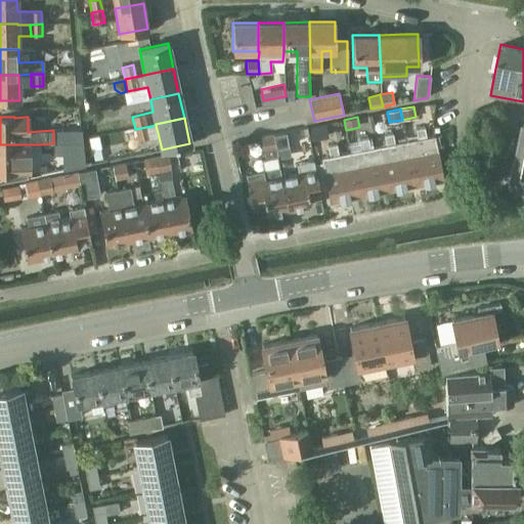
[(523,120),(512,182),(523,184),(523,120)]
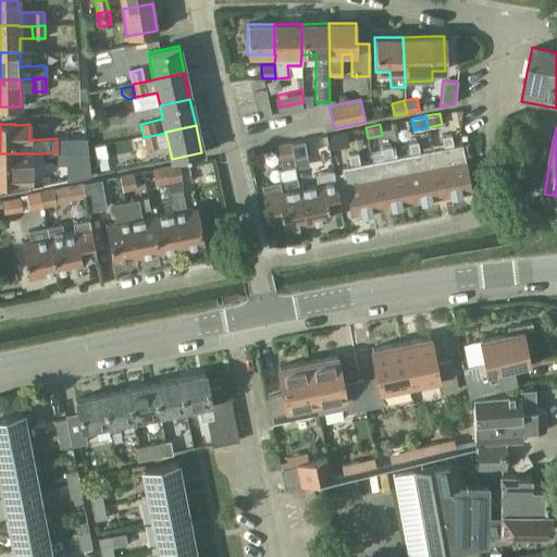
[(344,147),(341,134),(327,137),(330,150),(344,147)]
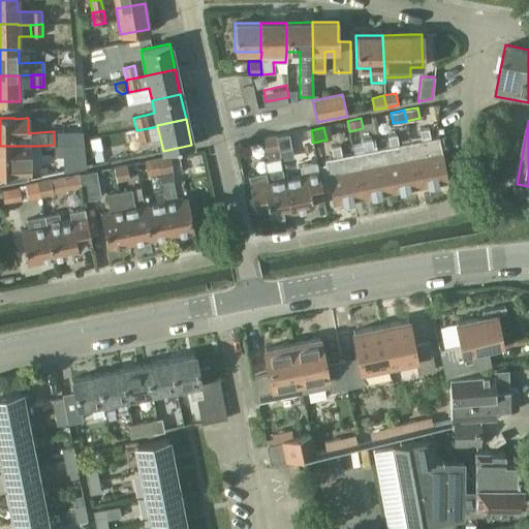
[(150,139),(148,128),(136,130),(139,143),(150,139)]
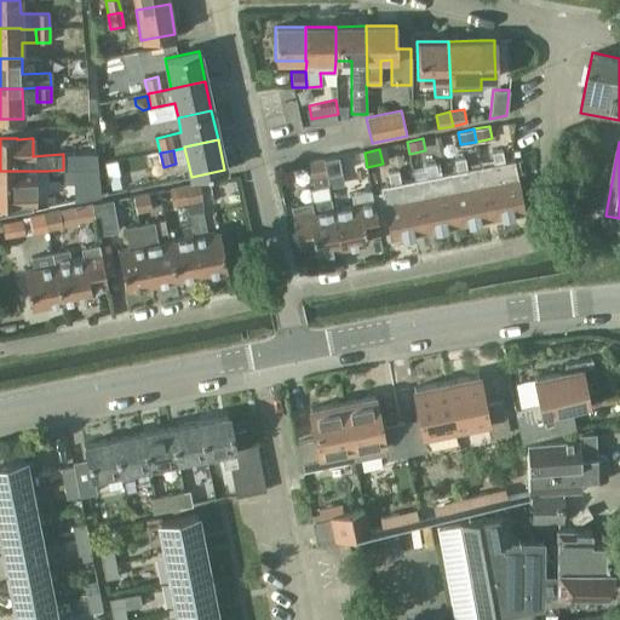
[(494,164),(481,166),(491,219),(524,212),(515,160),(505,162),(503,150),(492,153),(494,164)]
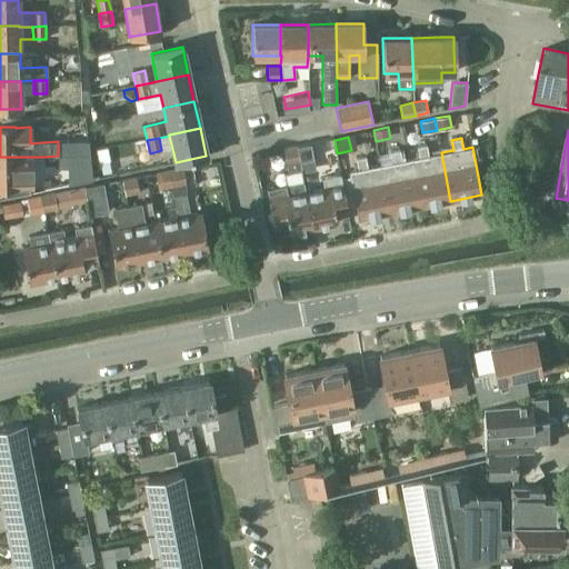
[(310,142),(297,145),(300,161),(313,159),(310,142)]
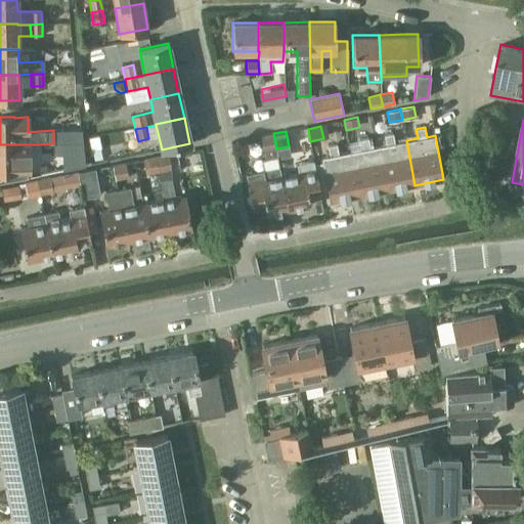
[(277,157),(276,148),(273,133),(260,136),(263,151),(264,159),(277,157)]
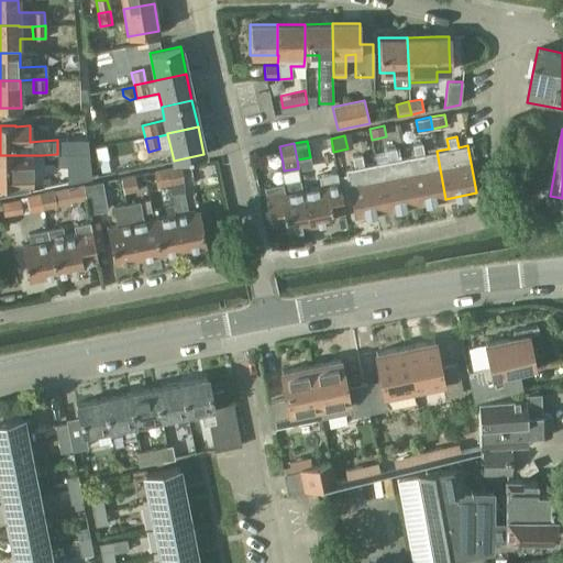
[(412,145),(415,155),(406,157),(416,205),(445,199),(437,151),(424,154),(422,143),(412,145)]
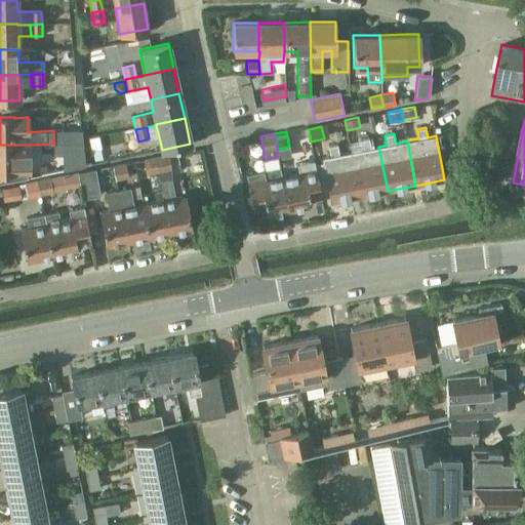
[(99,136),(89,138),(91,151),(102,149),(99,136)]
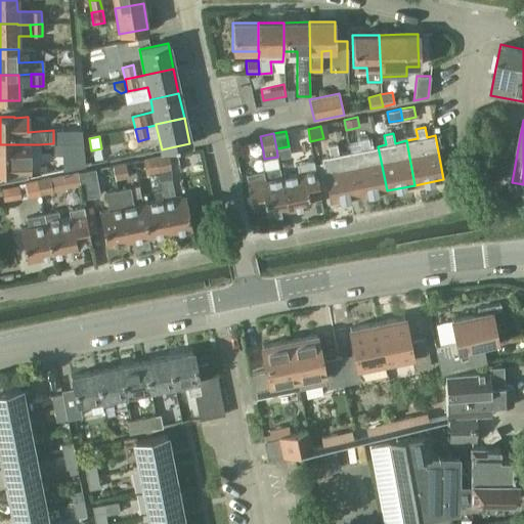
[(361,149),(350,151),(358,195),(387,190),(378,146),(370,147),(368,138),(359,139),(361,149)]
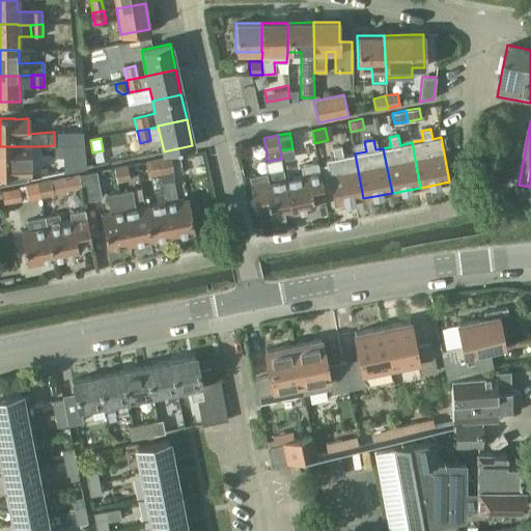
[(39,160),(54,160),(54,145),(39,146),(39,160)]
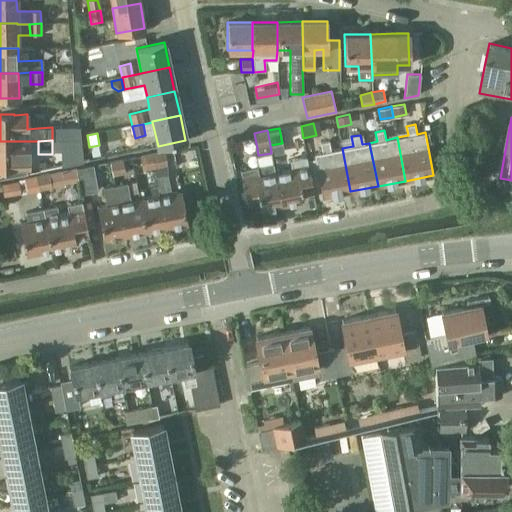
[(14,141),(0,141),(0,168),(8,168),(29,167),(29,141),(27,141),(14,141)]
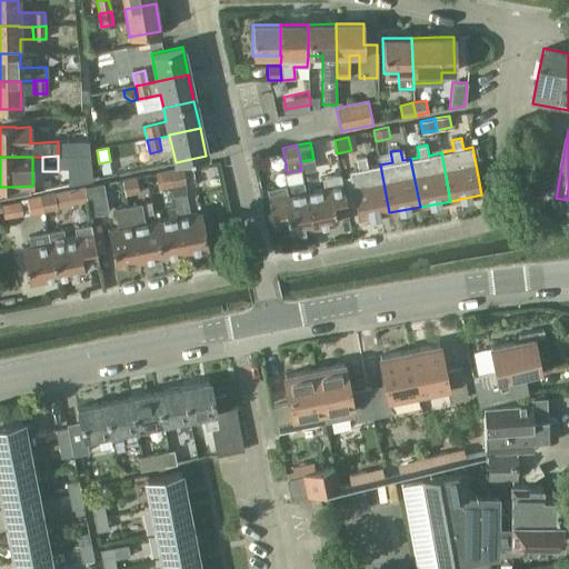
[(358,219),(389,212),(380,165),(368,167),(366,157),(356,159),(358,169),(349,171),(358,219)]
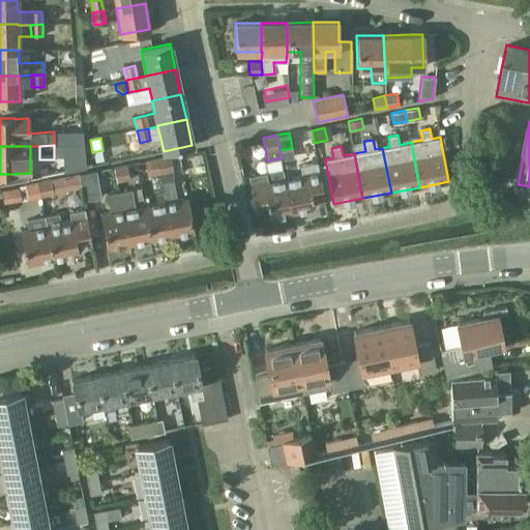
[(159,173),(172,171),(170,157),(157,159),(159,173)]
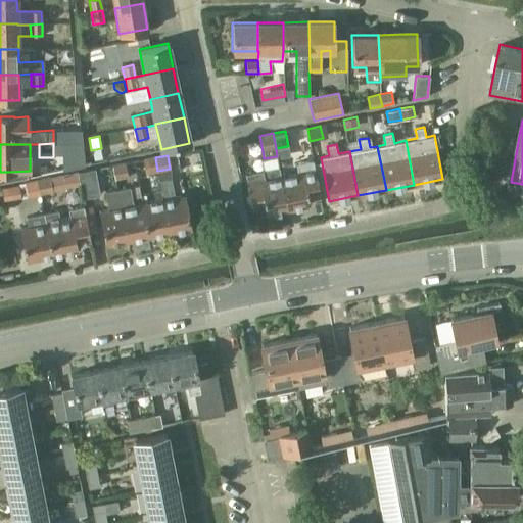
[(155,157),(143,159),(145,174),(157,171),(155,157)]
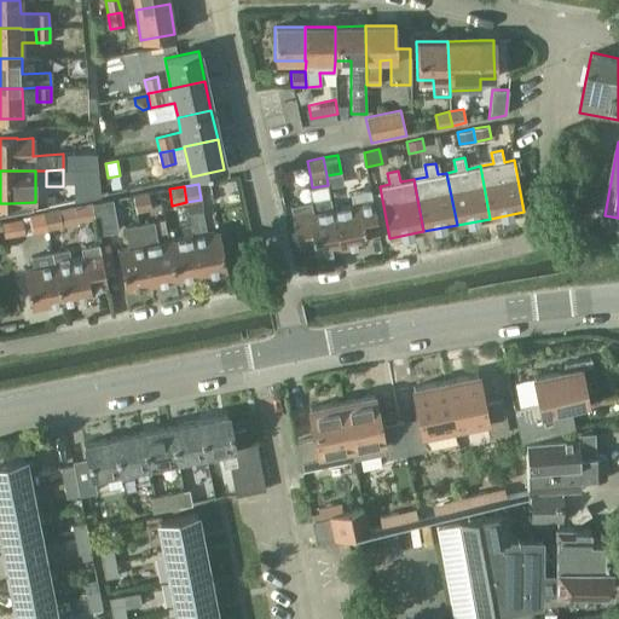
[(351,204),(333,208),(341,248),(366,243),(364,235),(377,231),(369,190),(348,194),(351,204)]
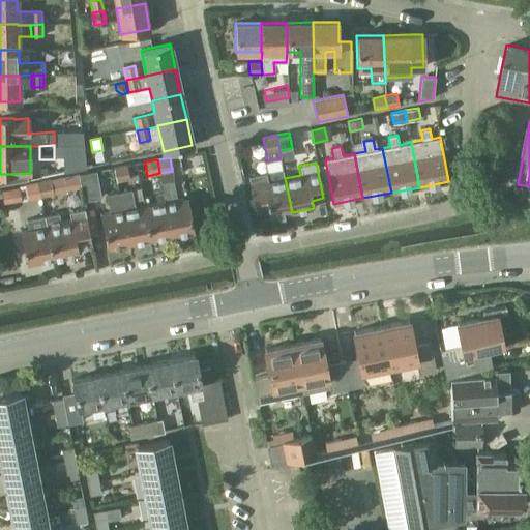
[(117,182),(128,180),(125,165),(114,167),(117,182)]
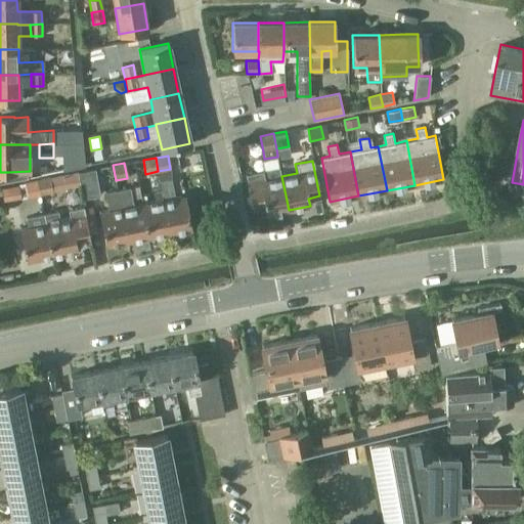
[(84,199),(99,195),(94,170),(80,172),(84,199)]
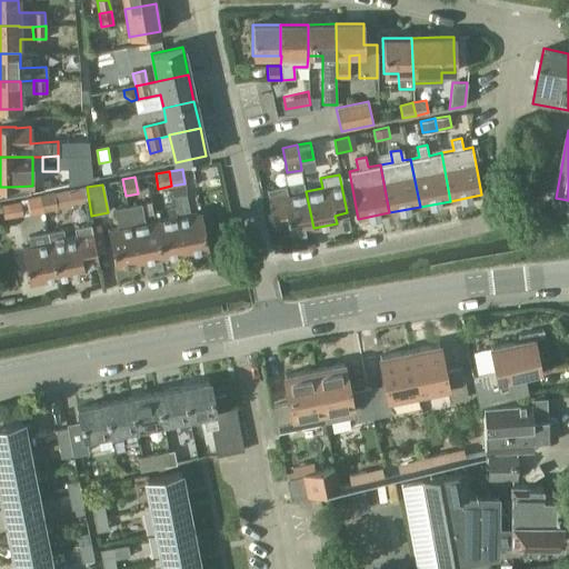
[(286,185),(267,189),(275,228),(287,226),(289,232),(313,228),(306,191),(288,196),(286,185)]
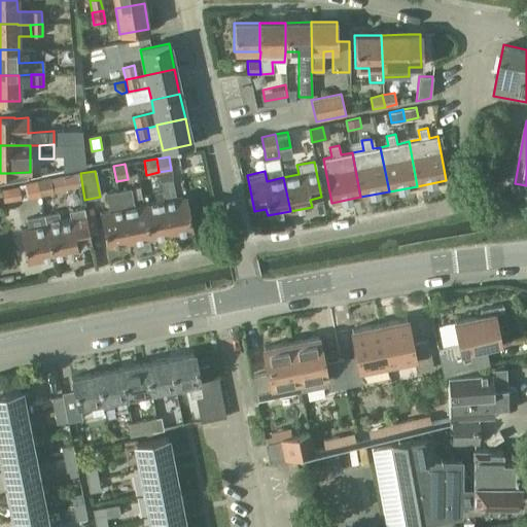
[(50,179),(35,182),(38,197),(53,192),(50,179)]
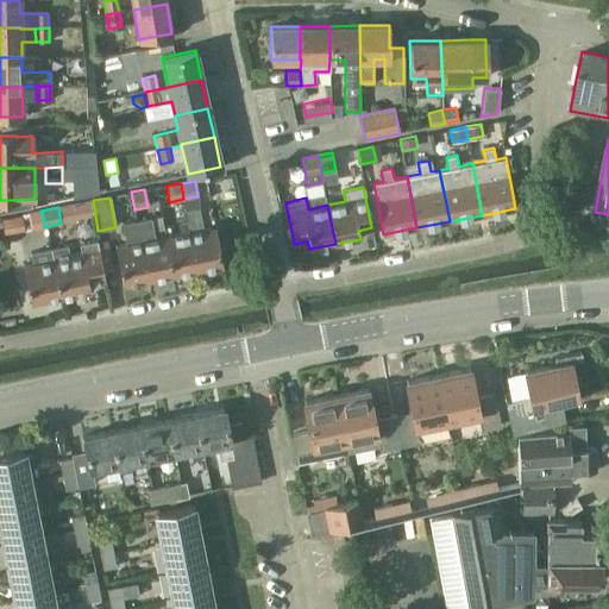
[(184,209),(187,223),(188,221),(198,270),(223,265),(215,226),(203,228),(199,207),(184,209)]
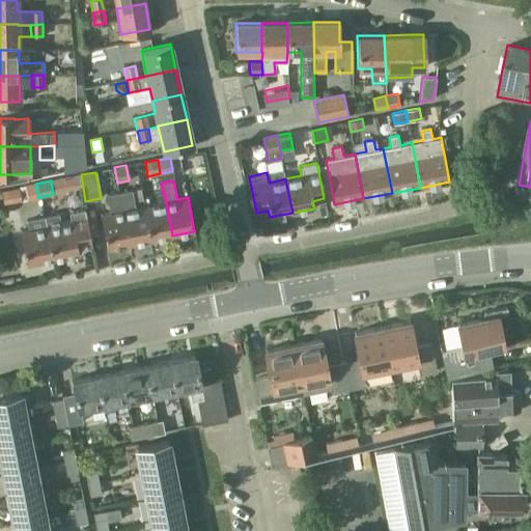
[(22,201),(38,198),(35,184),(25,186),(0,191),(3,204),(21,201),(22,201)]
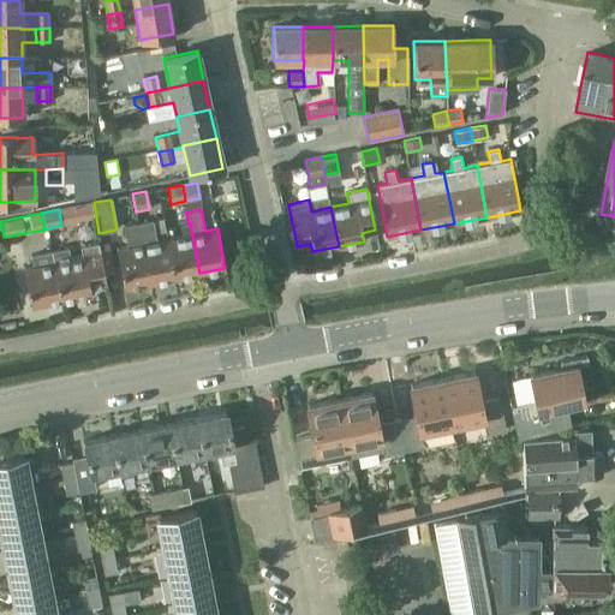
[(149,282),(174,278),(166,239),(156,240),(155,233),(166,231),(163,219),(151,220),(137,224),(149,282)]
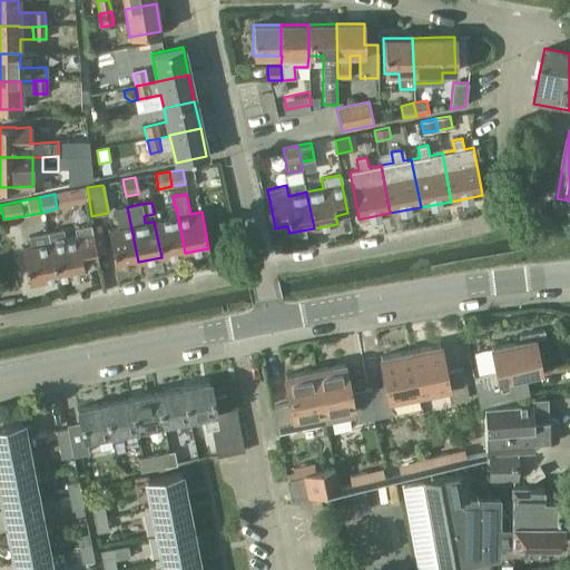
[(107,231),(114,266),(138,262),(127,207),(114,209),(117,228),(107,231)]
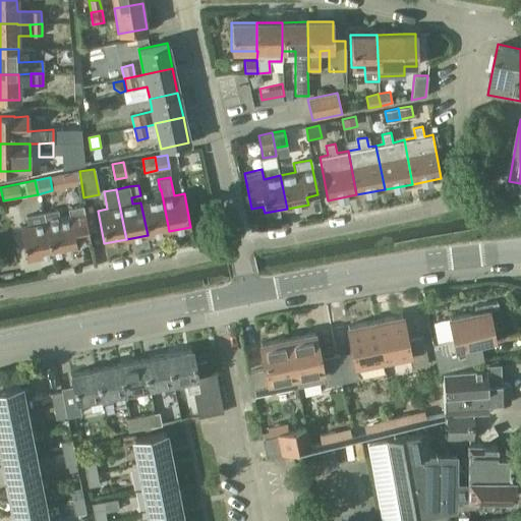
[(154,199),(140,203),(148,235),(169,231),(161,189),(160,190),(152,191),(154,199)]
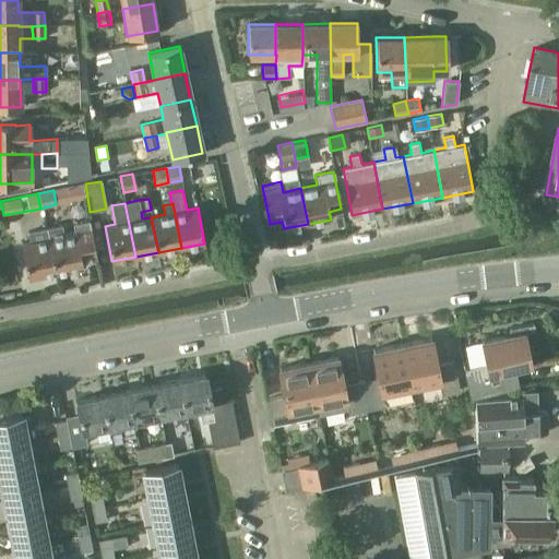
[(45,228),(52,273),(69,270),(83,268),(81,260),(88,259),(97,257),(92,228),(90,219),(81,222),(73,223),(75,233),(69,235),(63,236),(61,225),(45,228)]
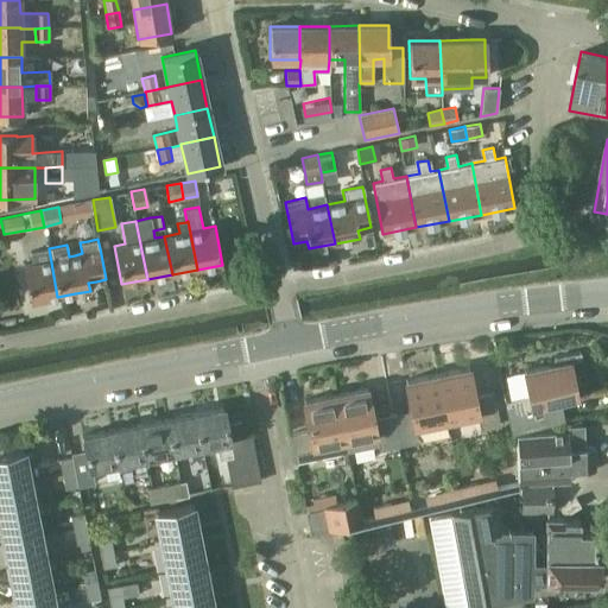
[(30,303),(57,297),(49,248),(30,252),(32,264),(23,265),(30,303)]
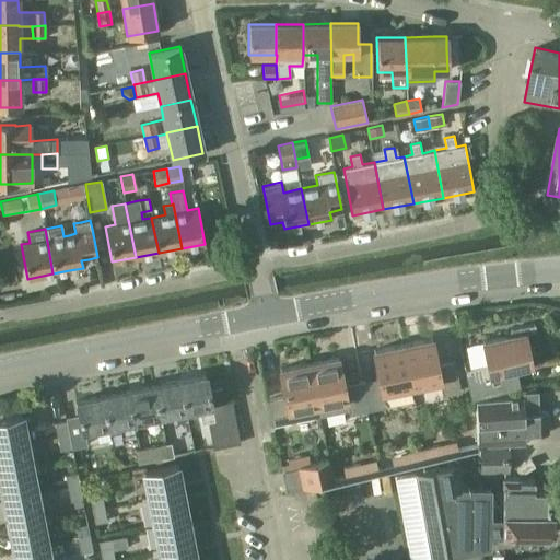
[(535,325),(510,330),(511,336),(479,341),(483,362),(464,365),(470,397),(509,389),(505,370),(532,364),(529,351),(539,349),(535,325)]
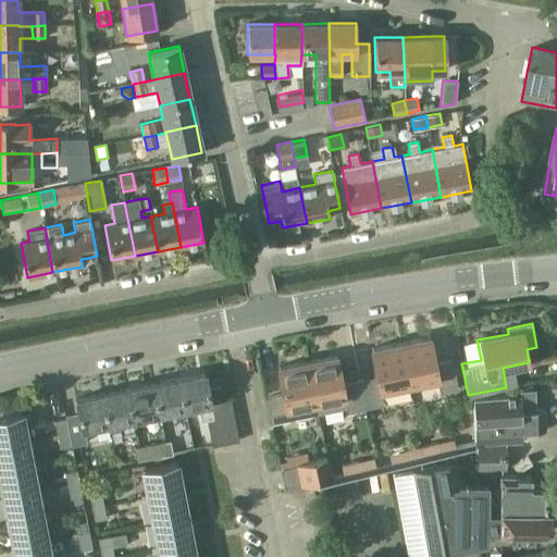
[(430,337),(400,343),(410,390),(437,384),(440,394),(458,390),(453,361),(435,364),(430,337)]
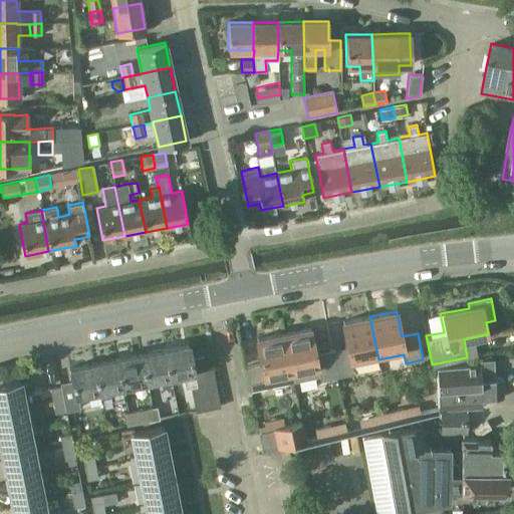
[(342,322),(347,347),(331,350),(336,376),(353,373),(352,364),(378,359),(369,316),(342,322)]
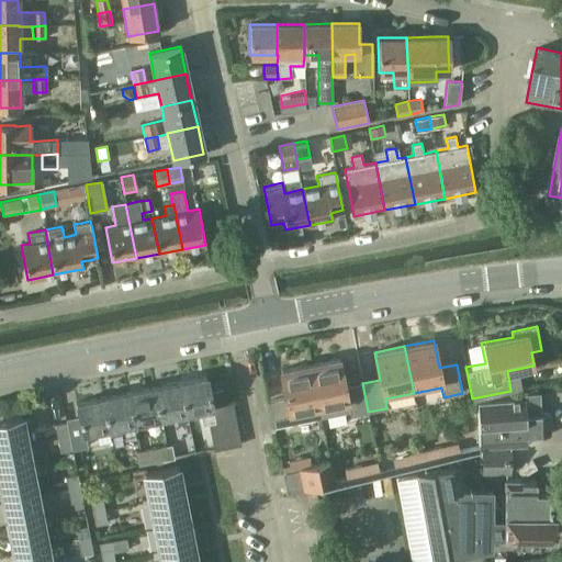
[(339,359),(310,364),(321,418),(349,412),(349,416),(368,412),(362,383),(345,386),(339,359)]
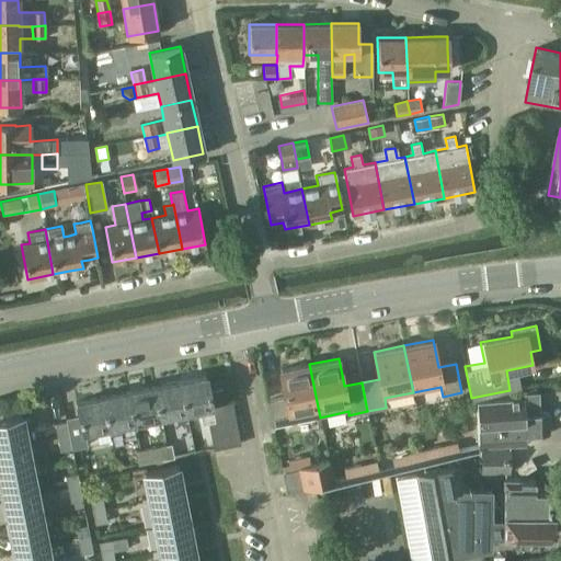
[(273,426),(320,418),(309,364),(279,370),(285,398),(267,401),(273,426)]
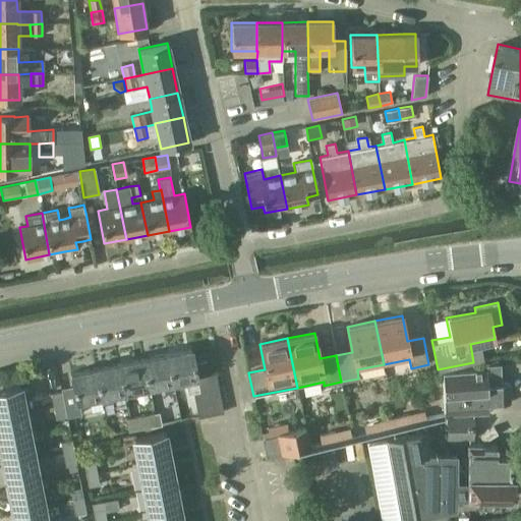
[(193,349),(168,354),(174,382),(185,380),(187,394),(193,393),(197,417),(210,414),(206,391),(218,389),(215,373),(210,374),(207,361),(195,363),(193,349)]
